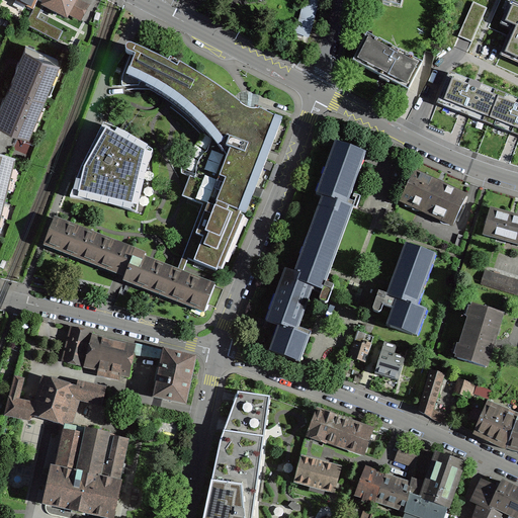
[(15,0),(33,9),(37,0),(15,0)]
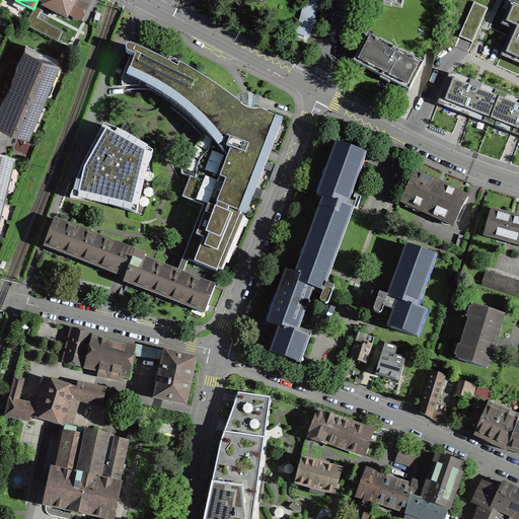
[(59,14),(60,14),(66,17),(69,13),(80,19),(87,6),(75,0),(47,0),(44,6),(53,10),(56,12),(59,14)]
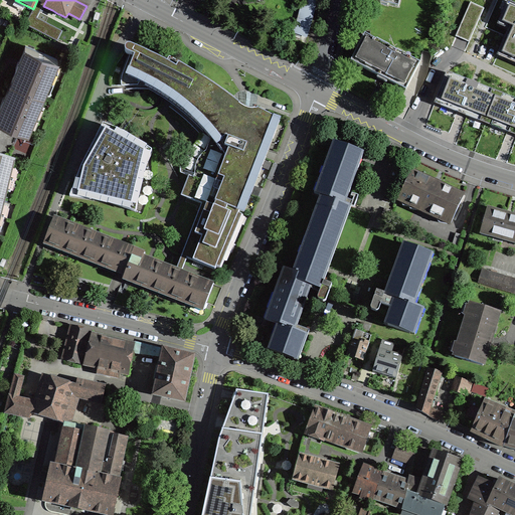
[(300,12),(296,25),(309,28),(312,16),(316,2),(316,0),(302,0),(300,12)]
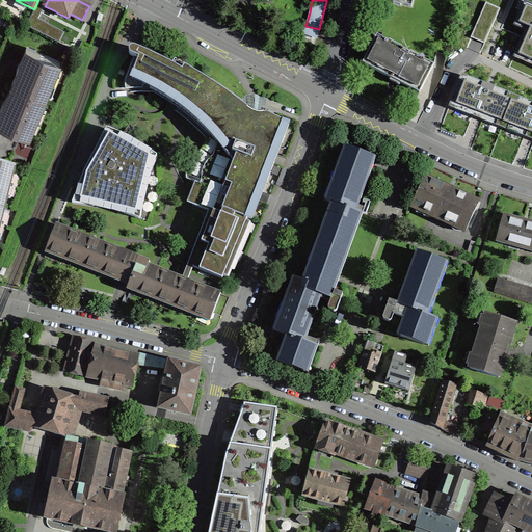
[(531,3),(527,14),(521,10),(513,26),(525,30),(513,57),(531,65),(531,3)]
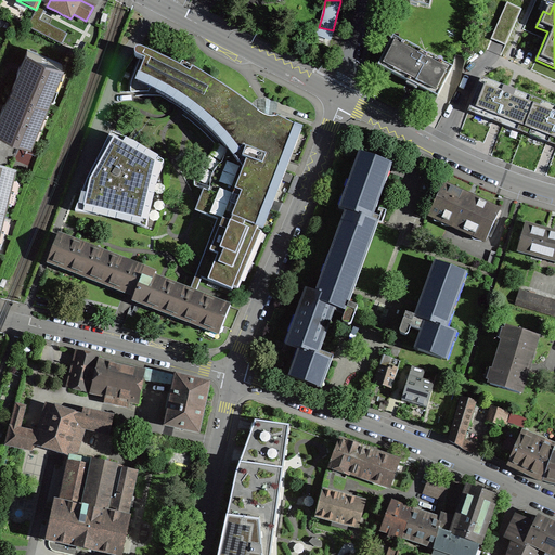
[(331,37),(332,31),(319,27),(317,34),(330,40),(331,37)]
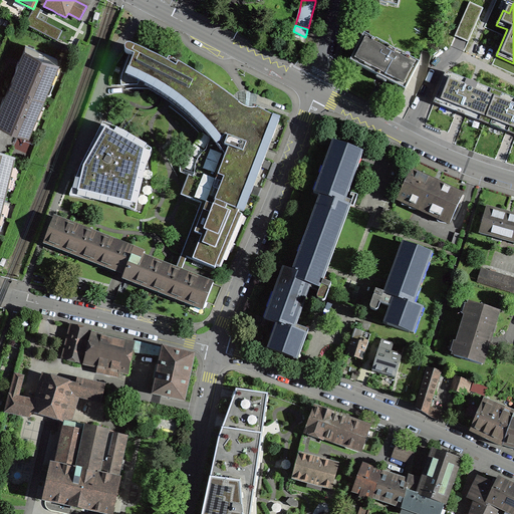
[(420,62),(419,62),(408,56),(407,58),(395,52),(396,50),(388,46),(387,48),(374,42),(375,39),(364,33),(350,60),(377,75),(376,77),(380,80),(386,82),(388,80),(406,89),(420,62)]
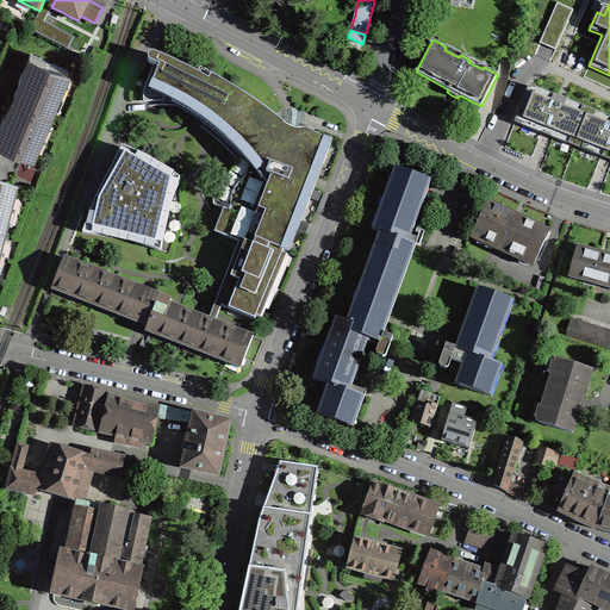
[(19,78),(12,95),(51,111),(68,69),(30,54),(23,70),(22,70),(20,74),(19,78)]
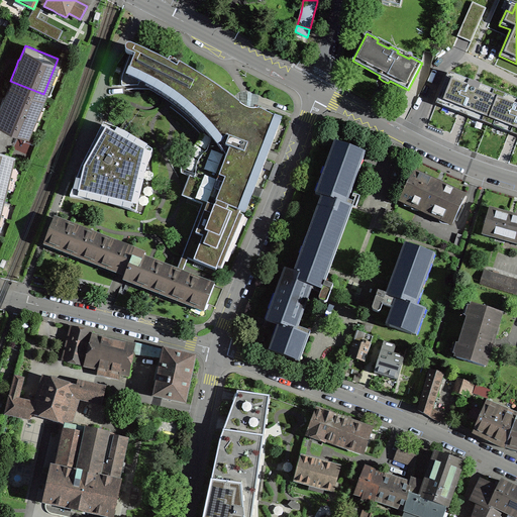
[(130,55),(123,74),(122,77),(121,80),(121,83),(122,86),(137,86),(137,89),(149,89),(157,93),(161,96),(165,98),(169,101),(170,102),(173,104),(176,106),(180,109),(184,112),(187,115),(191,118),(194,121),(197,125),(201,128),(204,131),(201,134),(198,141),(196,143),(195,144),(193,146),(192,147),(191,149),(189,151),(188,153),(188,156),(187,158),(186,160),(186,161),(185,161),(182,160),(182,162),(182,163),(181,165),(181,166),(181,168),(181,170),(181,171),(181,173),(189,177),(182,198),(202,205),(180,263),(178,269),(183,272),(185,267),(188,260),(216,272),(217,269),(221,271),(243,217),(240,215),(241,212),(240,212),(277,119),(257,109),(255,115),(254,114),(255,110),(251,110),(247,109),(247,111),(246,111),(245,110),(243,109),(242,108),(241,107),(240,106),(240,105),(237,102),(233,100),(230,97),(226,95),(222,91),(218,88),(213,85),(209,82),(207,81),(204,79),(202,78),(199,76),(197,74),(194,73),(192,71),(189,70),(186,74),(184,73),(182,71),(180,70),(177,68),(175,67),(173,66),(170,64),(168,63),(166,62),(164,61),(163,60),(161,59),(159,58),(157,57),(154,56),(152,55),(150,55),(148,54),(146,53),(144,52),(142,50),(139,49),(137,48),(135,47),(133,46),(131,45),(129,45),(128,45),(126,46),(125,48),(125,49),(125,50),(125,52),(126,53),(127,54),(128,54),(130,55)]
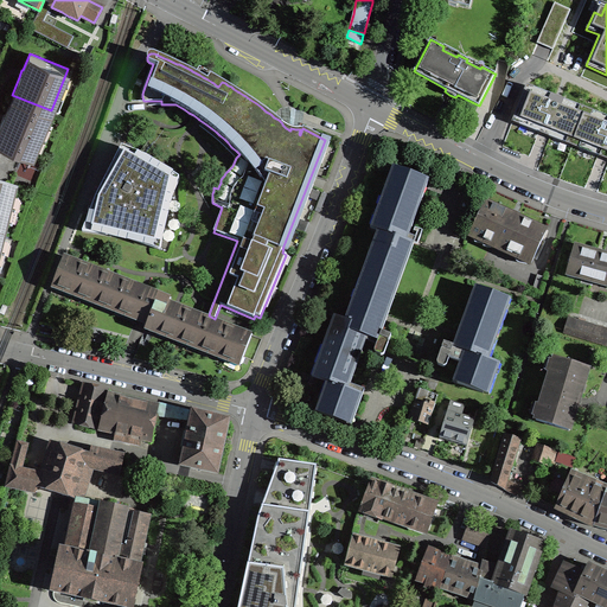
[(542,134),(573,146),(587,109),(526,85),(512,122),(523,127),(525,121),(537,126),(536,132),(542,134)]
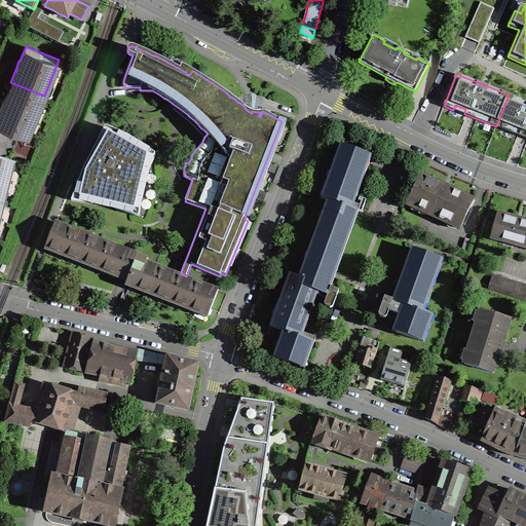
[(0,119),(29,133),(44,96),(10,82),(4,97),(2,100),(1,103),(2,103),(0,108),(0,119)]
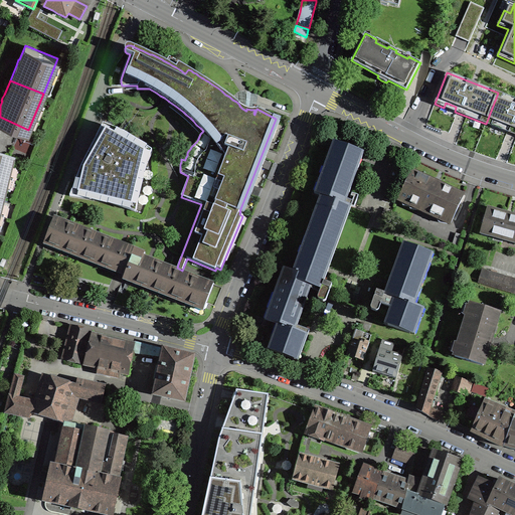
[(514,135),(514,99),(498,93),(486,124),(494,128),(496,123),(506,127),(505,132),(511,134),(514,135)]
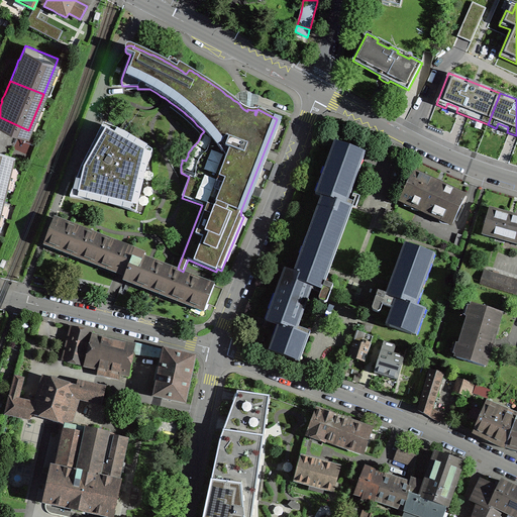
[(89,153),(82,168),(71,197),(108,203),(135,212),(141,174),(151,151),(123,133),(120,131),(104,125),(94,143),(98,145),(95,150),(92,156),(89,153)]
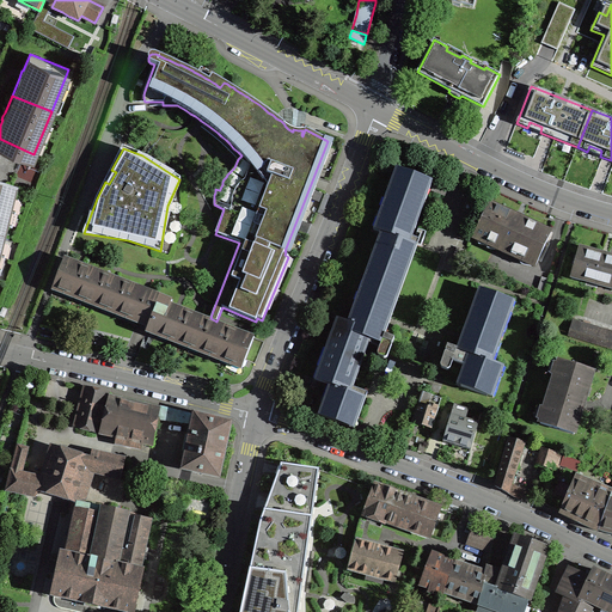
[(319,381),(334,387),(323,417),(336,422),(350,427),(362,396),(348,391),(369,331),(380,335),(414,244),(407,242),(428,181),(402,170),(379,232),(386,234),(354,324),(342,320),(319,381)]
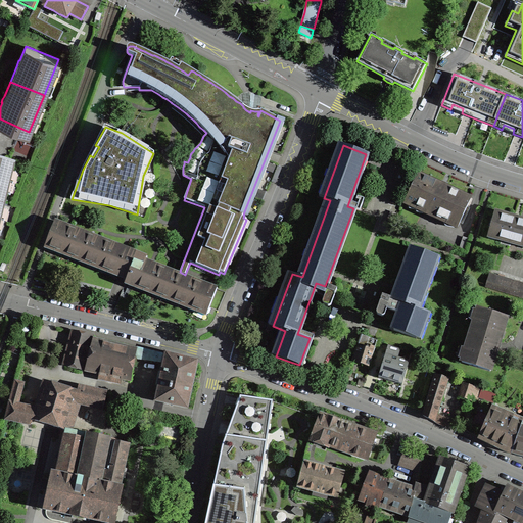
[(0,200),(5,202),(14,164),(0,160),(0,200)]
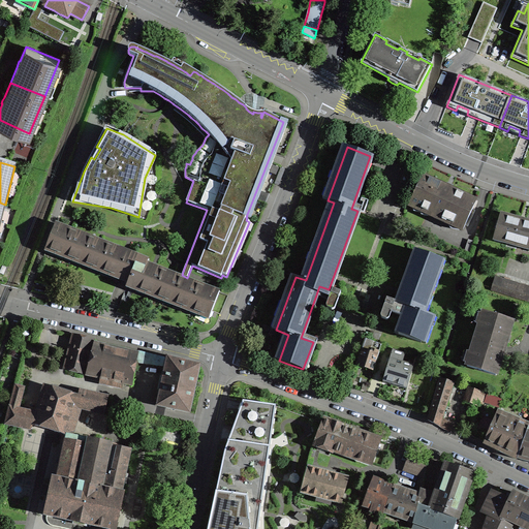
[(424,176),(411,205),(463,229),(476,199),(449,187),(424,176)]
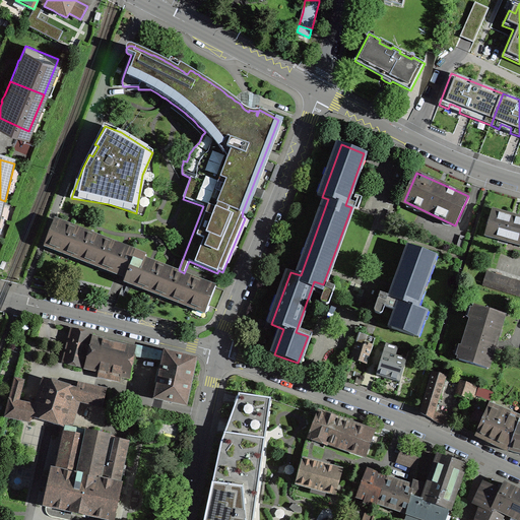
[(493,210),(485,235),(519,244),(519,217),(518,217),(514,216),(493,210)]
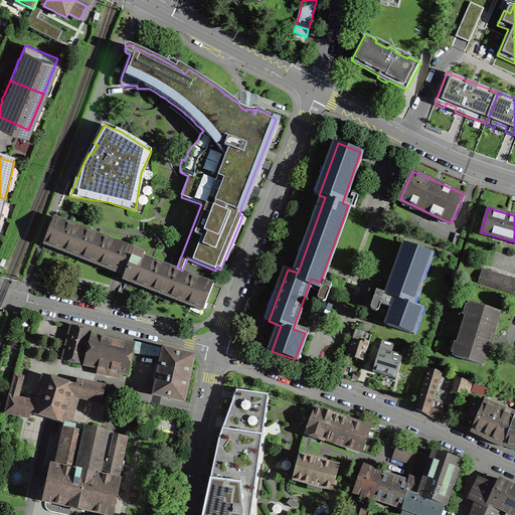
[(148,258),(144,255),(145,252),(125,244),(122,243),(64,221),(54,217),(45,241),(121,271),(126,273),(124,277),(204,308),(213,284),(203,280),(148,258)]
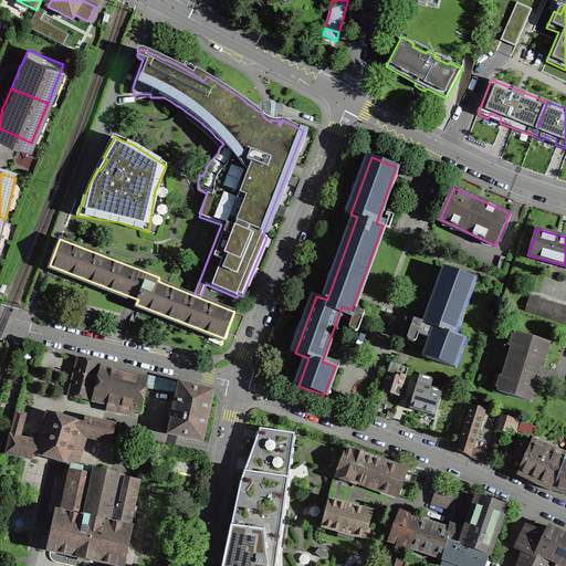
[(426,357),(438,362),(451,366),(461,337),(451,333),(471,278),(471,276),(447,268),(426,325),(436,328),(426,357)]
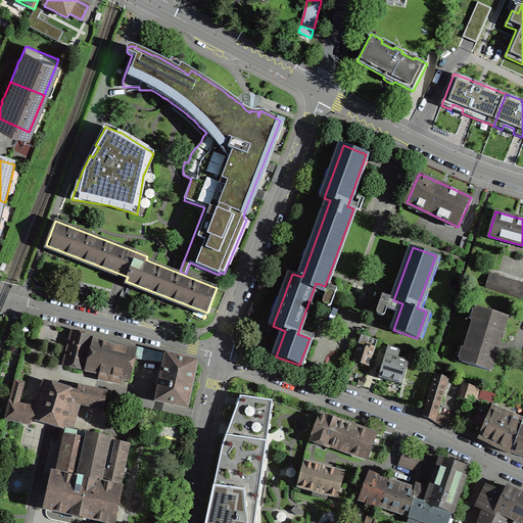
[(522,297),(522,294),(522,283),(490,274),(486,286),(522,297)]
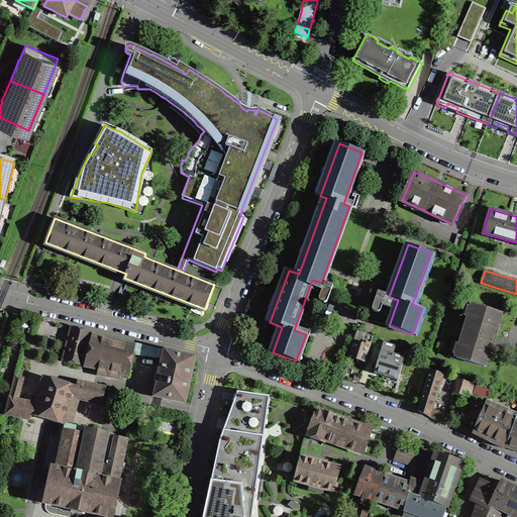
[(327,302),(333,285),(325,283),(319,298),(318,299),(319,301),(320,302),(324,303),(325,303),(326,303),(326,302),(327,302)]
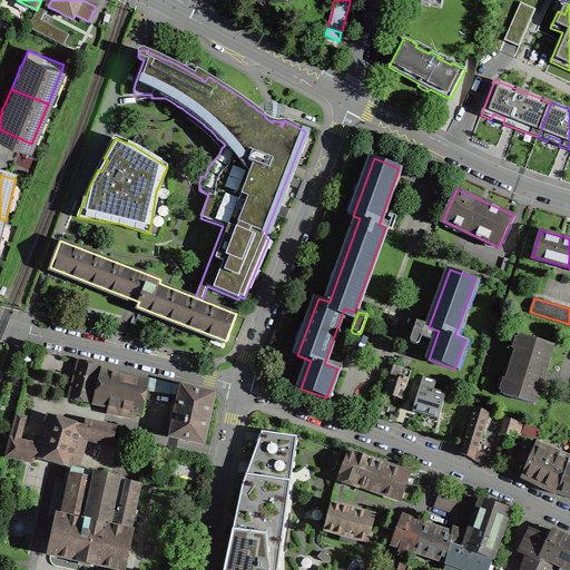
[(420,342),(426,324),(416,322),(410,340),(410,341),(411,342),(412,343),(416,344),(418,344),(419,343),(420,342)]
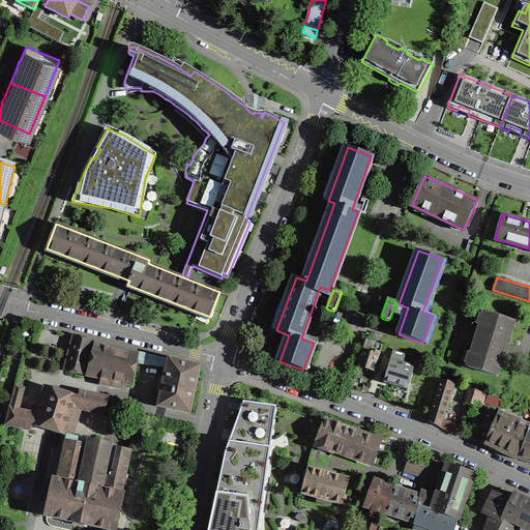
[(468,366),(497,376),(504,351),(513,321),(484,312),(468,366)]
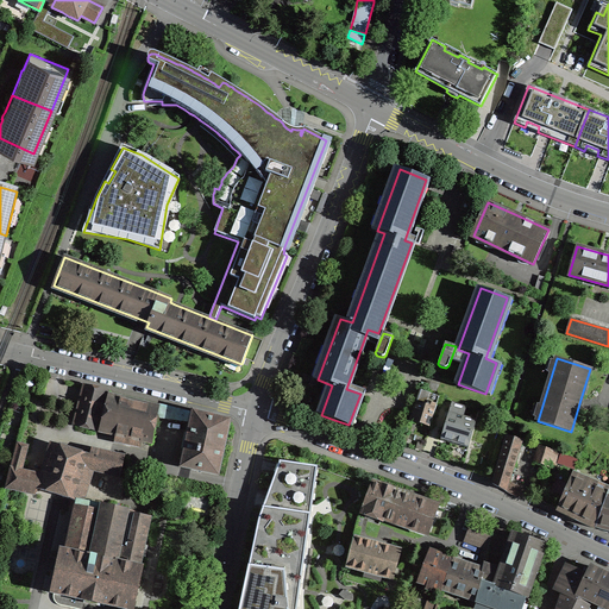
[(107,390),(86,385),(75,425),(99,432),(117,435),(115,441),(140,447),(142,441),(152,443),(155,429),(159,407),(158,407),(158,406),(106,394),(107,390)]
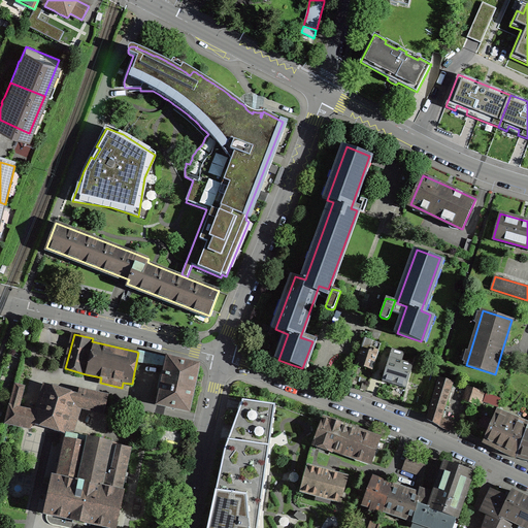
[(372,369),(381,343),(365,338),(356,364),(359,365),(372,369)]
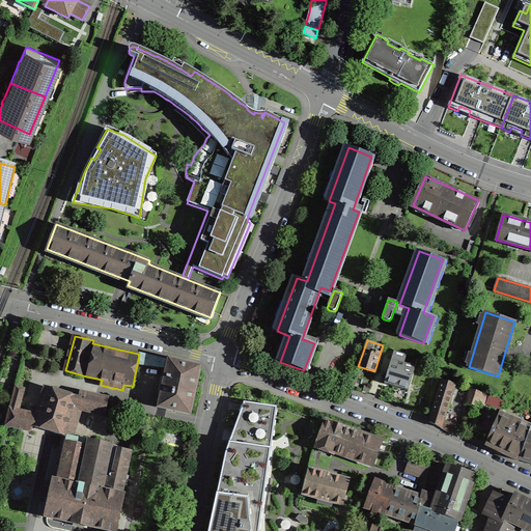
[(398,353),(398,352),(394,350),(385,382),(395,386),(409,390),(416,367),(403,363),(406,355),(398,353)]
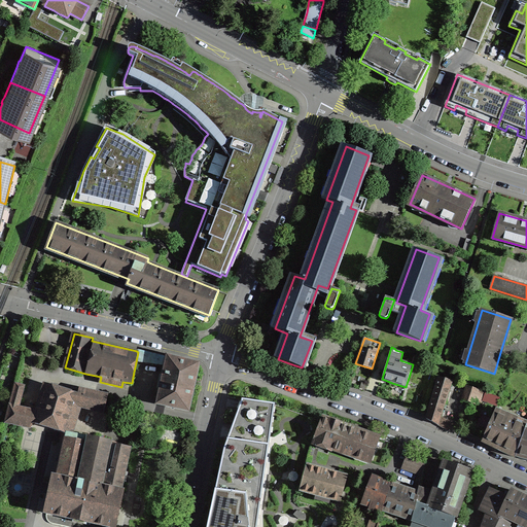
[(188,411),(198,366),(199,366),(200,363),(197,363),(167,356),(162,382),(156,403),(188,411)]
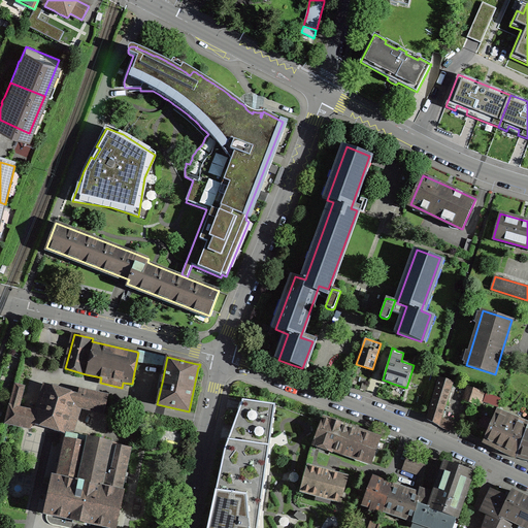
[(452,426),(440,420),(453,382),(439,377),(429,415),(427,419),(428,420),(450,431),(452,426)]
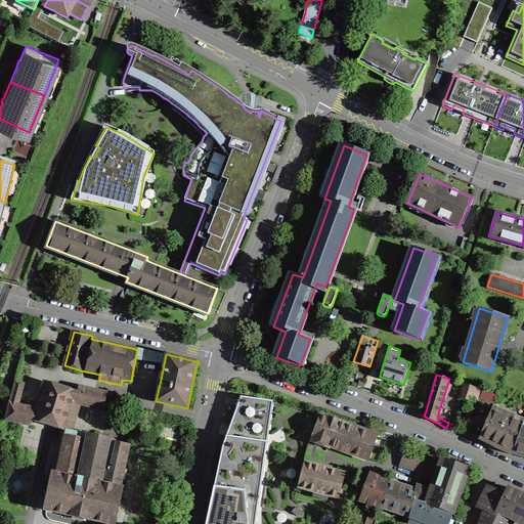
[(78,390),(43,379),(40,387),(9,378),(0,409),(0,418),(31,426),(33,421),(64,430),(66,428),(74,429),(81,405),(103,411),(107,390),(79,384),(78,390)]
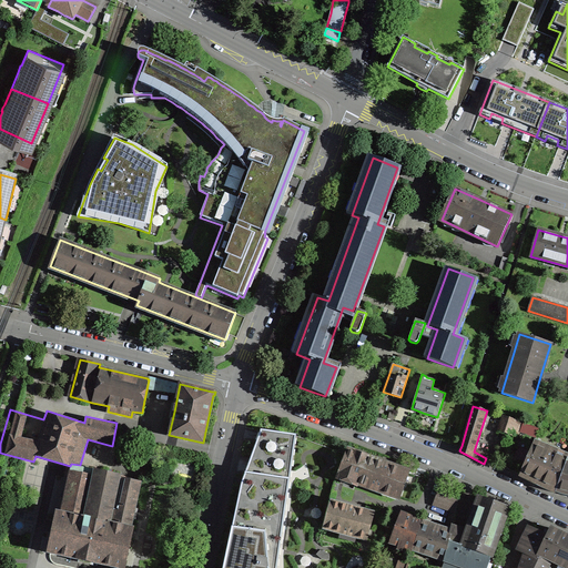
[(523,422),(505,415),(499,430),(504,433),(503,436),(507,437),(508,434),(517,437),(523,422)]
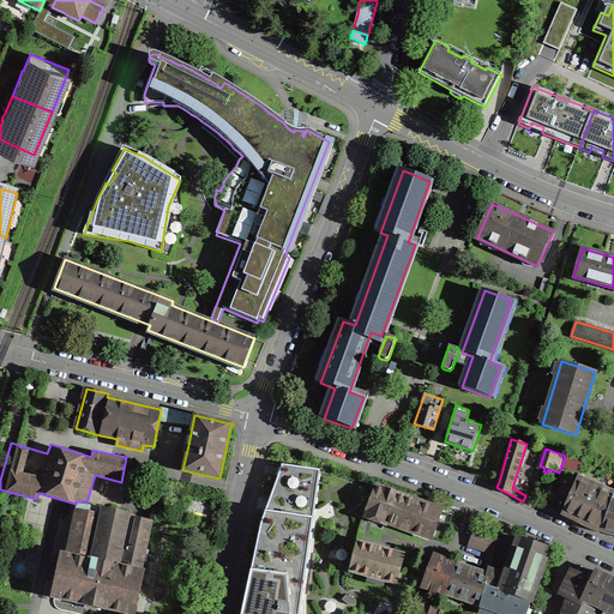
[(576,459),(573,468),(581,470),(584,463),(576,459)]
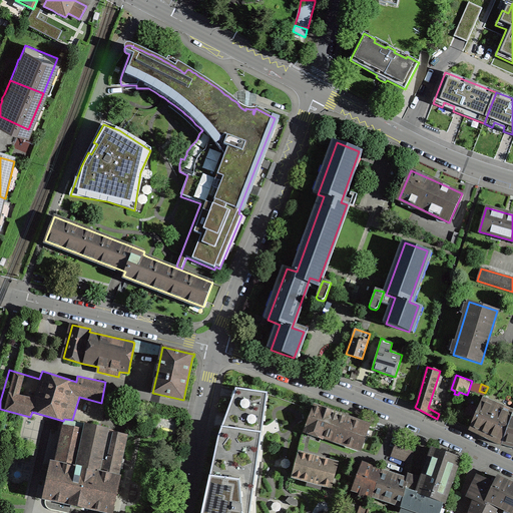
[(249,512),(252,498),(258,460),(262,432),(268,393),(235,388),(235,389),(235,390),(232,398),(231,399),(226,415),(225,415),(225,416),(221,427),(219,433),(217,437),(202,509),(201,512),(249,512)]
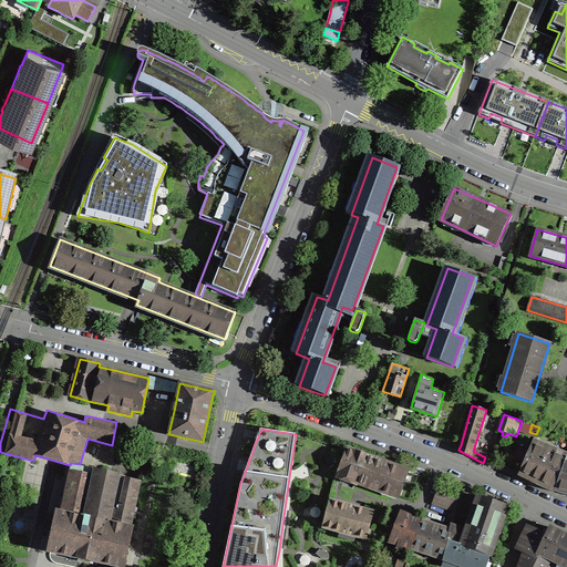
[(555,491),(556,487),(565,462),(566,456),(566,455),(533,442),(519,474),(534,481),(555,491)]
